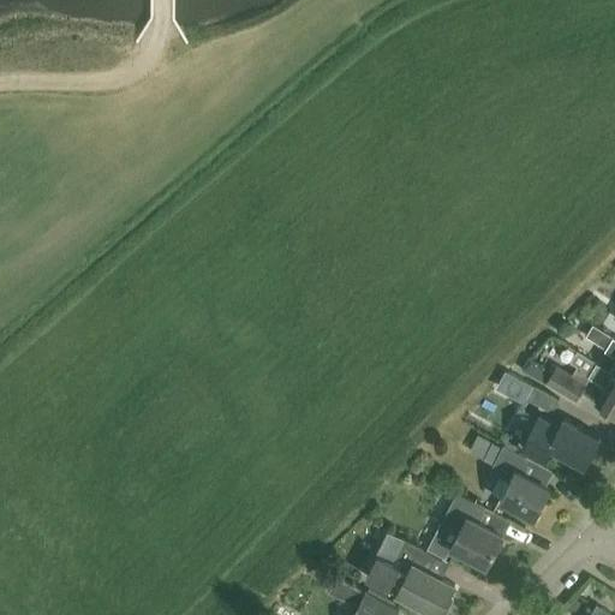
[(614,336),(595,324),(587,336),(607,348),(605,351),(614,356),(614,372),(614,374),(614,336)]
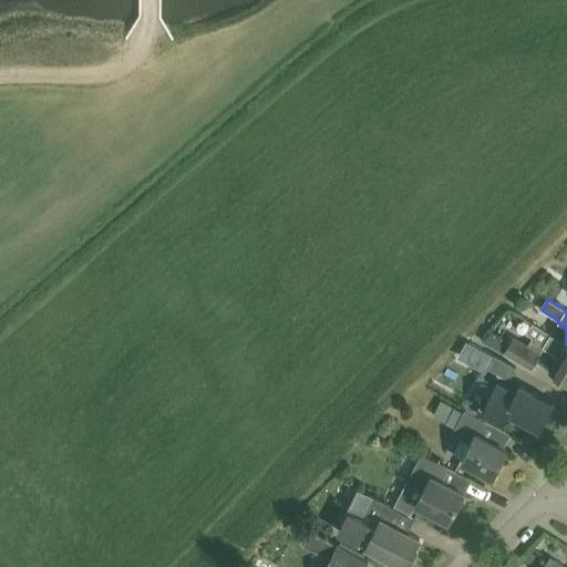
[(566,378),(566,344),(566,343),(534,322),(526,334),(533,339),(528,347),(514,338),(504,353),(531,370),(544,348),(559,357),(552,369),(566,378)]
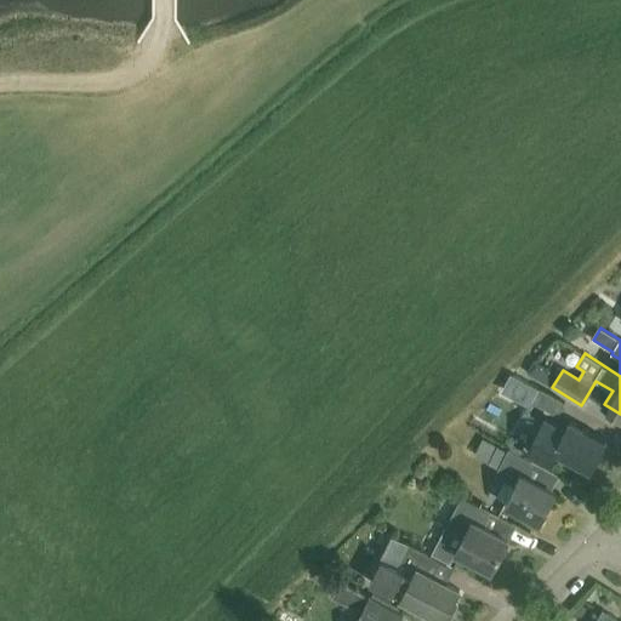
[(562,406),(564,402),(537,387),(531,400),(558,415),(562,406)]
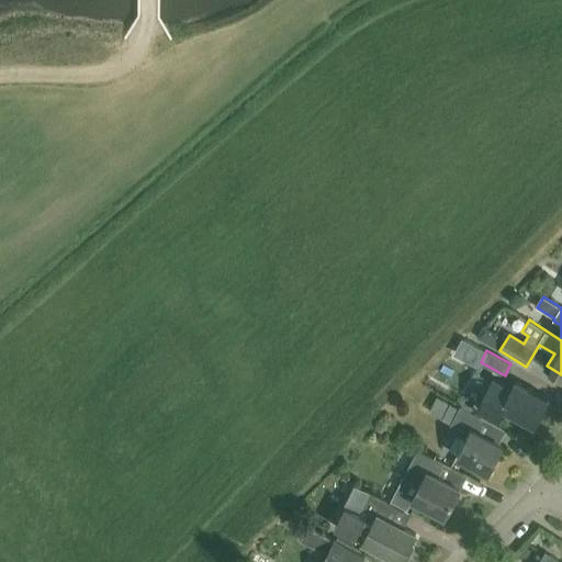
[(535,425),(549,400),(516,382),(512,389),(501,383),(493,379),(478,407),(497,418),(503,408),(535,425)]
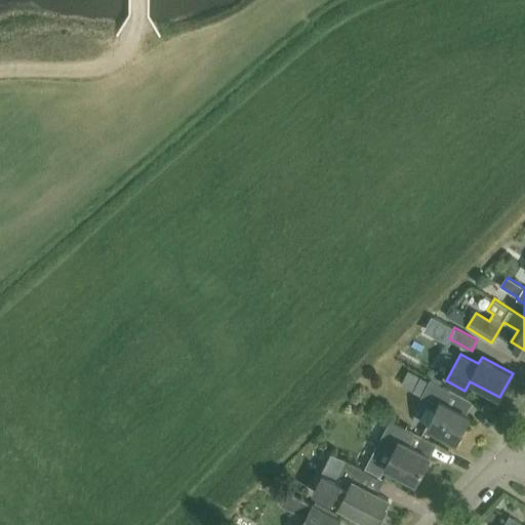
[(402,384),(422,395),(419,401),(436,410),(428,426),(456,441),(470,416),(444,402),(450,391),(431,380),(430,381),(409,370),(402,384)]
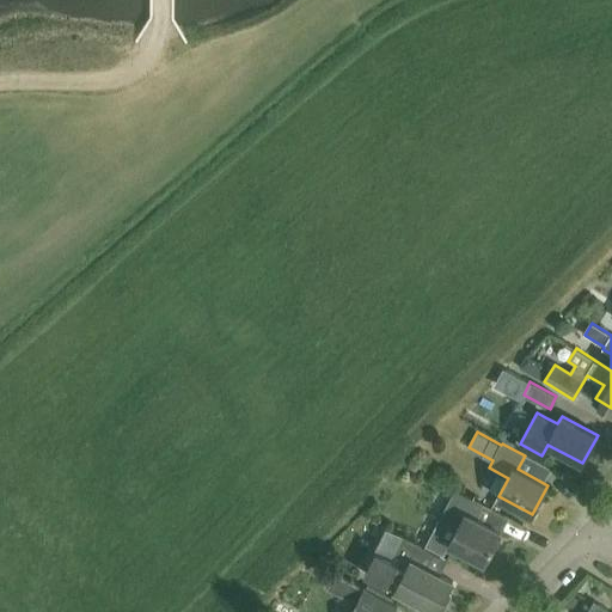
[(485,563),(501,531),(475,518),(481,506),(454,491),(440,518),(458,527),(450,544),(485,563)]
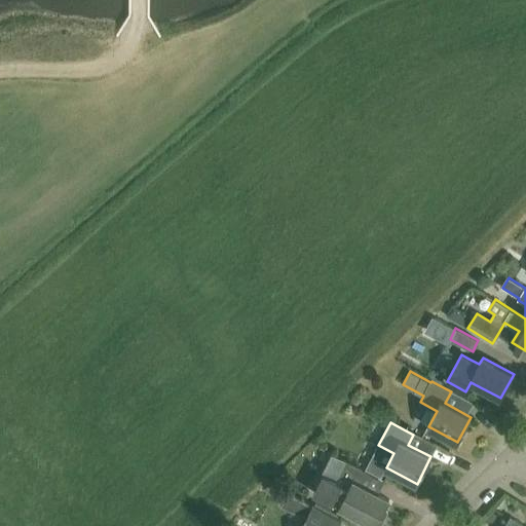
[(374,525),(375,525),(376,524),(380,525),(387,512),(384,510),(388,501),(377,495),(358,484),(364,473),(345,462),(336,481),(335,481),(324,475),(313,493),(332,503),(339,508),(374,525)]
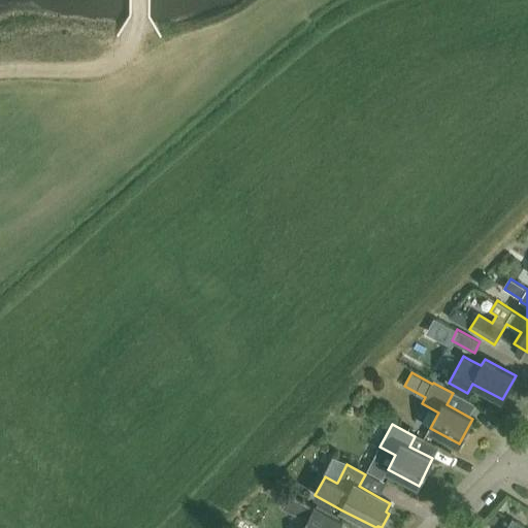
[(293,513),(300,500),(289,495),(283,507),(293,514),(293,513)]
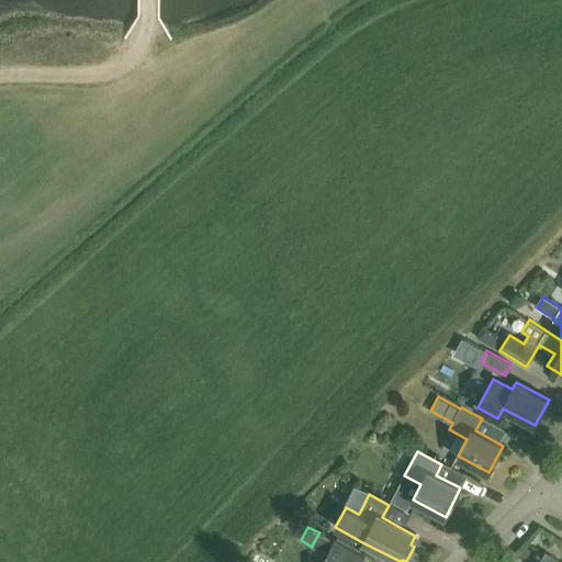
[(360,561),(363,557),(335,541),(323,561),(360,561)]
